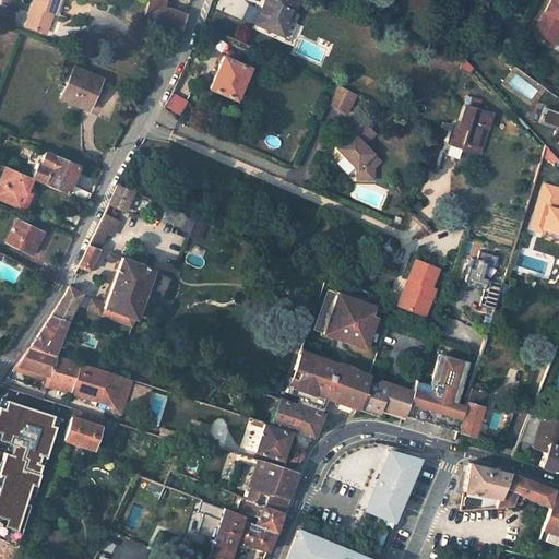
[(36,0),(28,24),(46,31),(51,10),(59,12),(62,0),(36,0)]
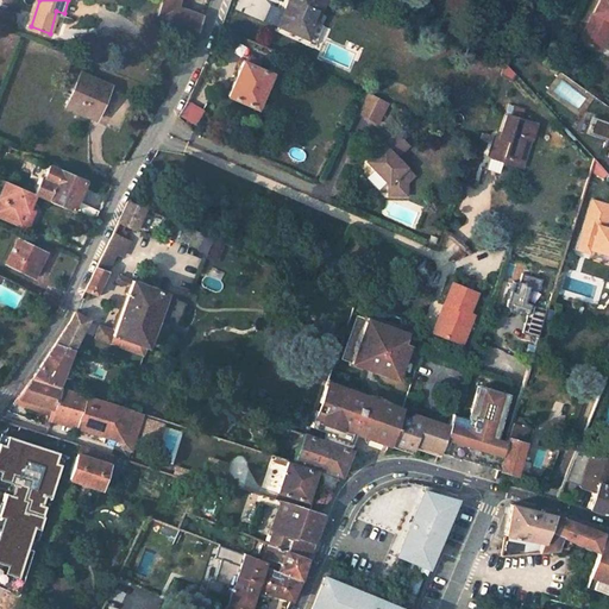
[(200,14),(175,6),(176,0),(161,0),(156,17),(194,30),(200,14)]
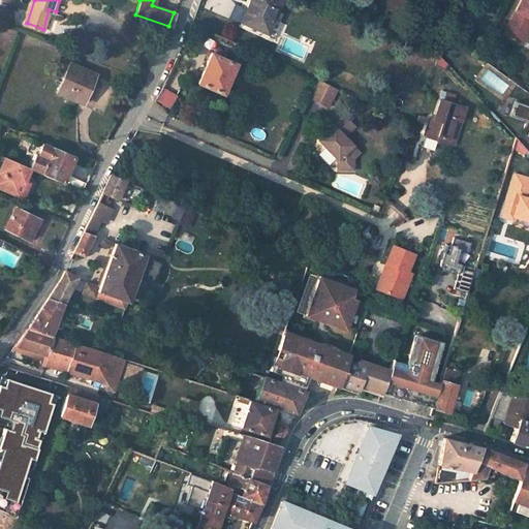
[(252,3),(242,25),(267,35),(273,22),(270,21),(273,12),(276,13),(282,0),(281,0),(251,0),(250,2),(252,3)]
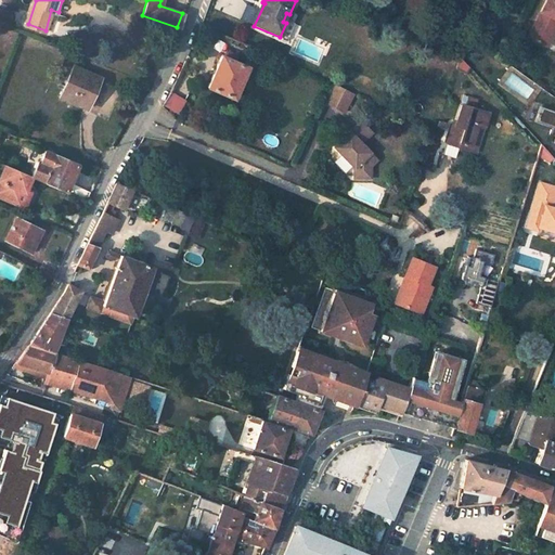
[(554,0),(546,0),(528,37),(544,47),(544,46),(554,26),(554,0)]
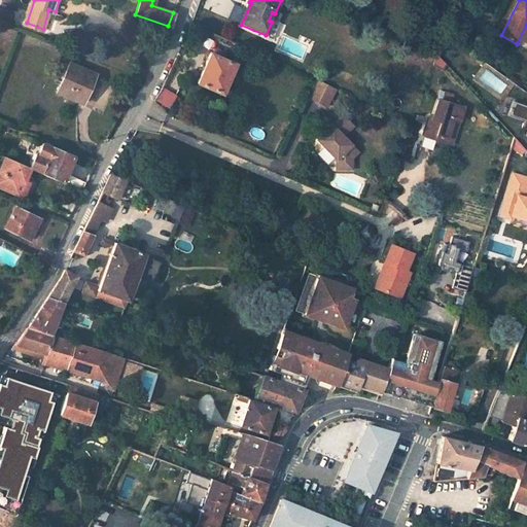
[(209,55),(197,84),(220,95),(234,64),(222,60),(224,54),(214,49),(211,56),(209,55)]
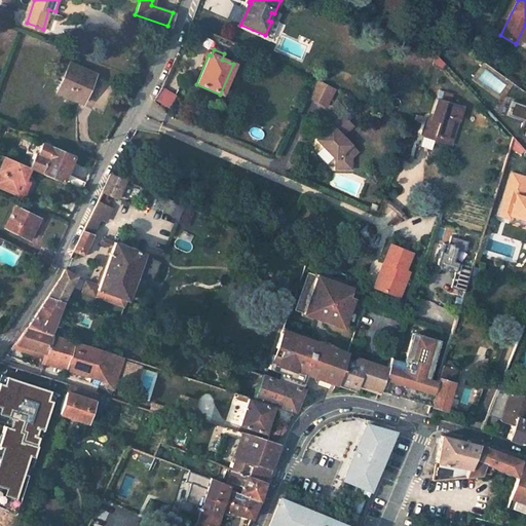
[(437,55),(431,62),(440,69),(444,63),(437,55)]
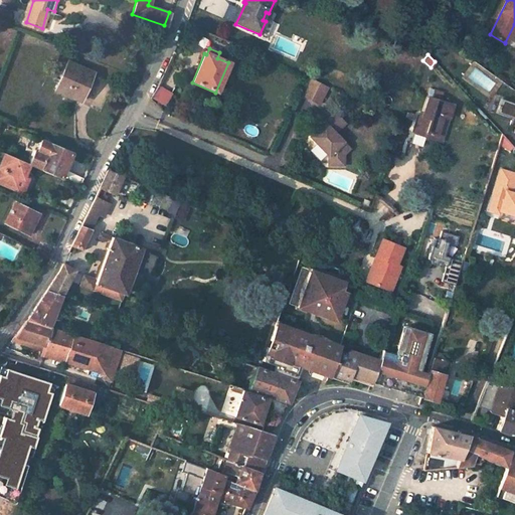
[(67,60),(56,86),(79,97),(92,71),(67,60)]
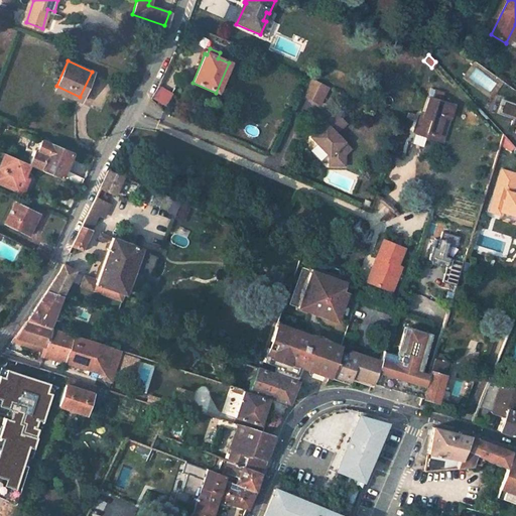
[(320,106),(329,89),(312,81),(303,97),(320,106)]
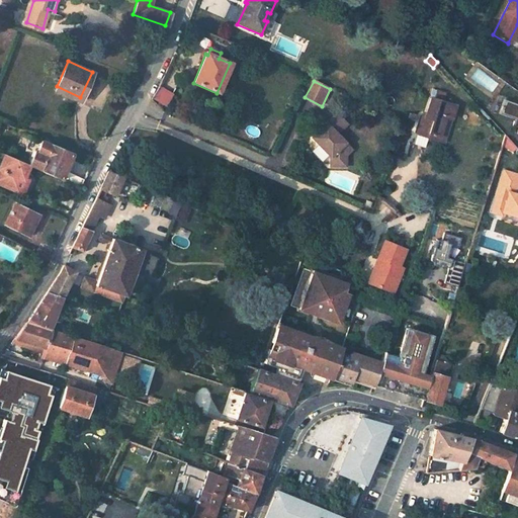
[(152,99),(165,106),(172,93),(160,86),(152,99)]
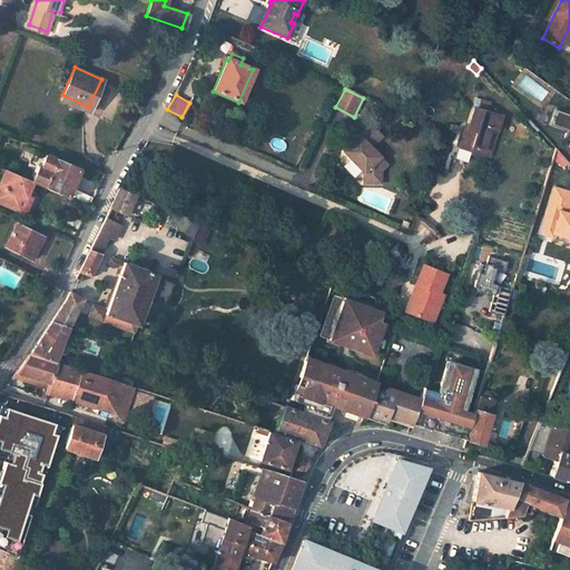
[(502,117),(474,108),(468,130),(464,129),(458,148),(470,153),(472,146),(483,149),(490,129),(497,131),(502,117)]
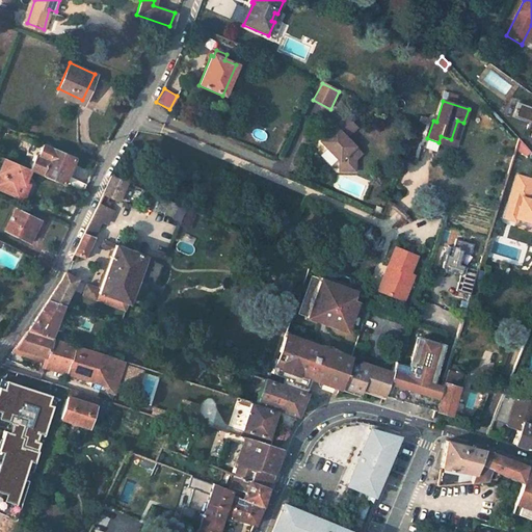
[(530,138),(531,138),(531,108),(519,103),(516,110),(514,109),(513,113),(514,113),(513,117),(528,123),(525,130),(531,133),(530,138)]
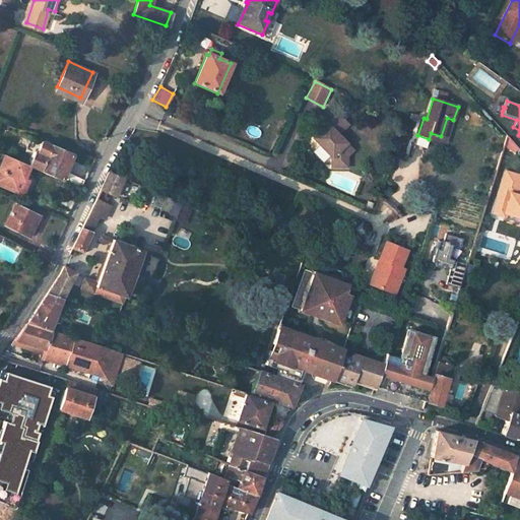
[(314,139),(332,158),(332,169),(347,169),(347,158),(353,152),(338,136),(348,126),(338,115),(314,139)]
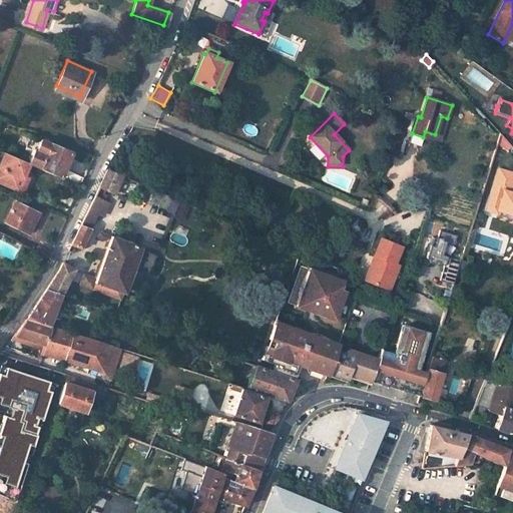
[(439,142),(447,118),(441,116),(435,134),(425,131),(423,137),(439,142)]
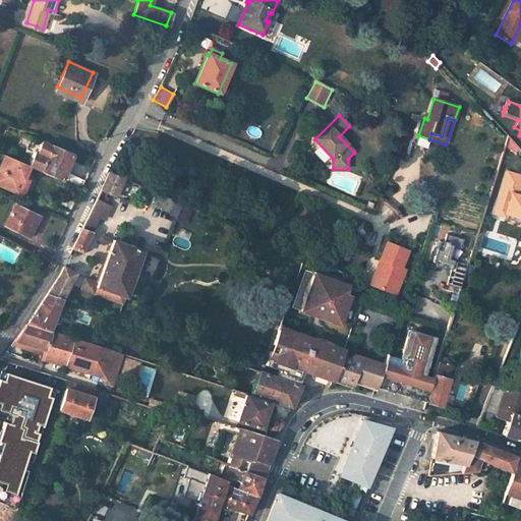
[(510,139),(507,136),(504,147),(514,153),(518,149),(510,139)]
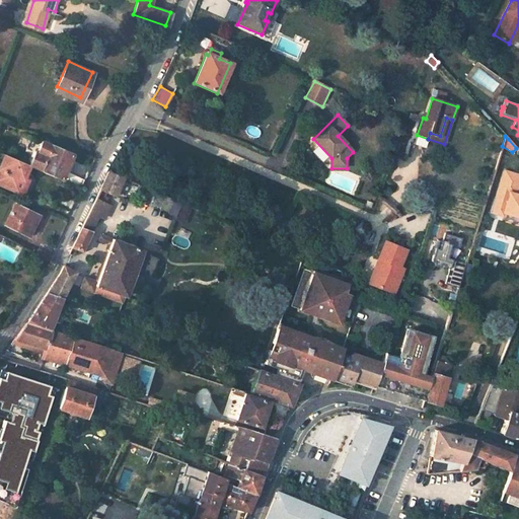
[(84,178),(65,170),(72,154),(42,141),(38,151),(34,150),(28,164),(81,187),(84,178)]
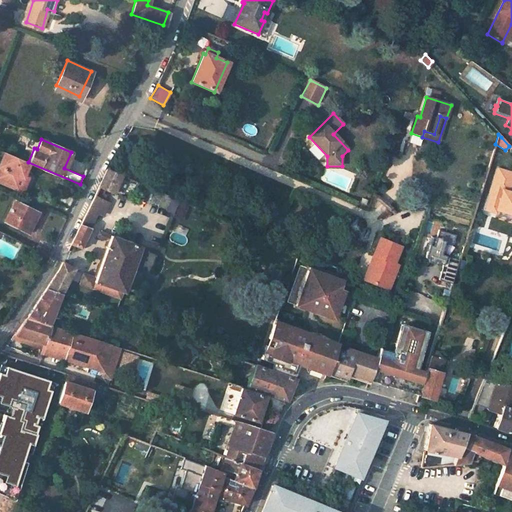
[(4,151),(0,161),(0,181),(23,191),(29,174),(23,173),(28,162),(4,151)]
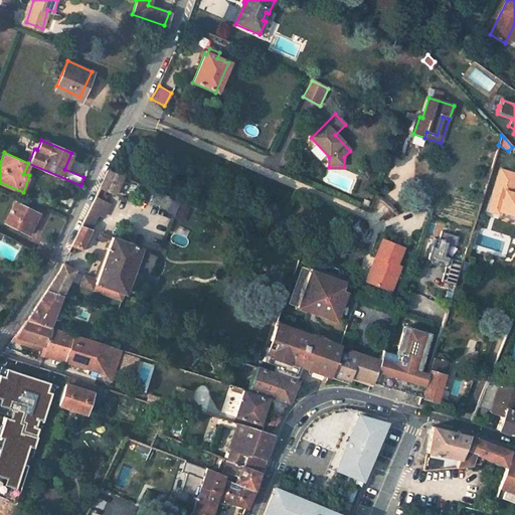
[(514,170),(501,166),(487,207),(499,210),(500,207),(514,211),(514,190),(510,189),(514,174),(514,170)]
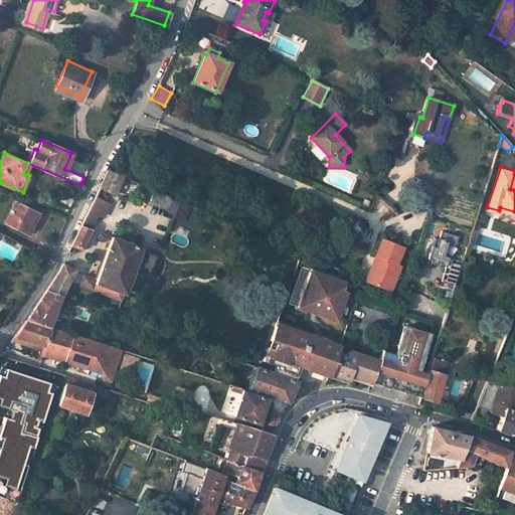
[(98,193),(105,197),(107,193),(115,197),(124,177),(108,171),(98,193)]
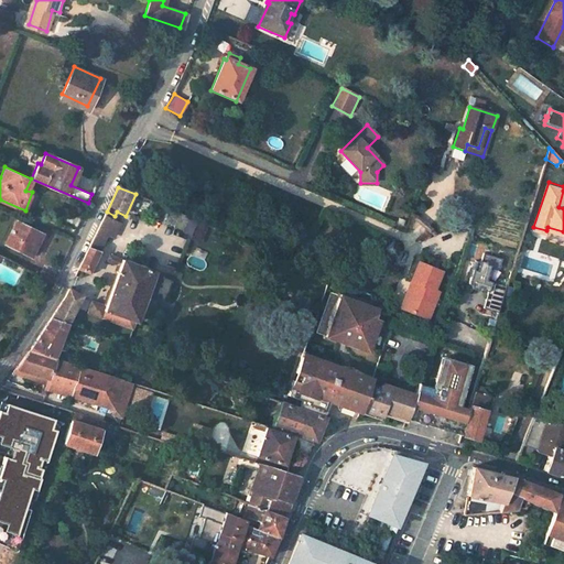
[(152,202),(147,214),(151,216),(152,214),(186,228),(185,231),(195,236),(201,223),(152,202)]
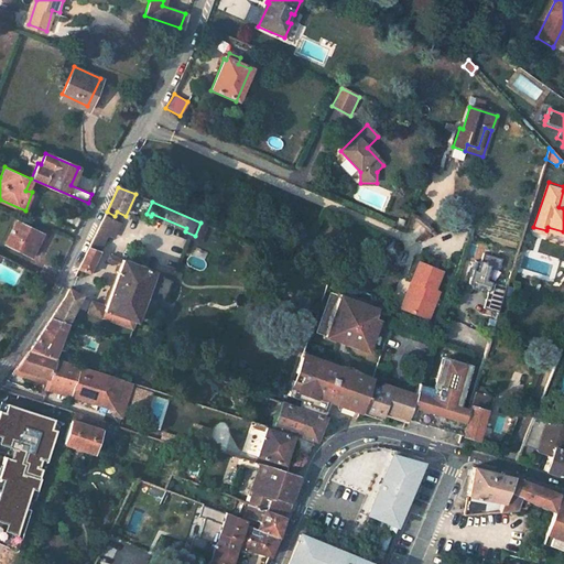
[(65,209),(61,219),(74,227),(79,217),(65,209)]
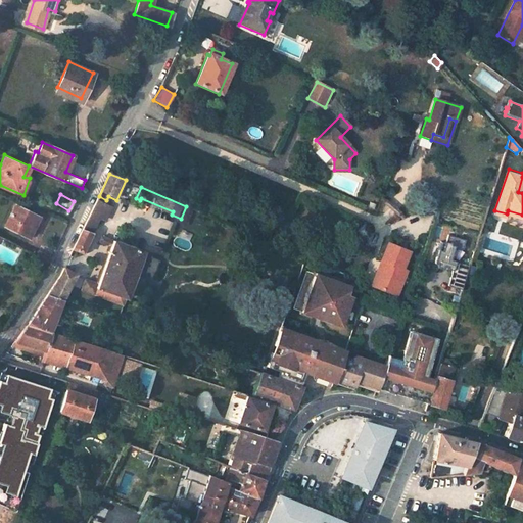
[(108,201),(106,200),(99,196),(96,202),(105,207),(108,201)]
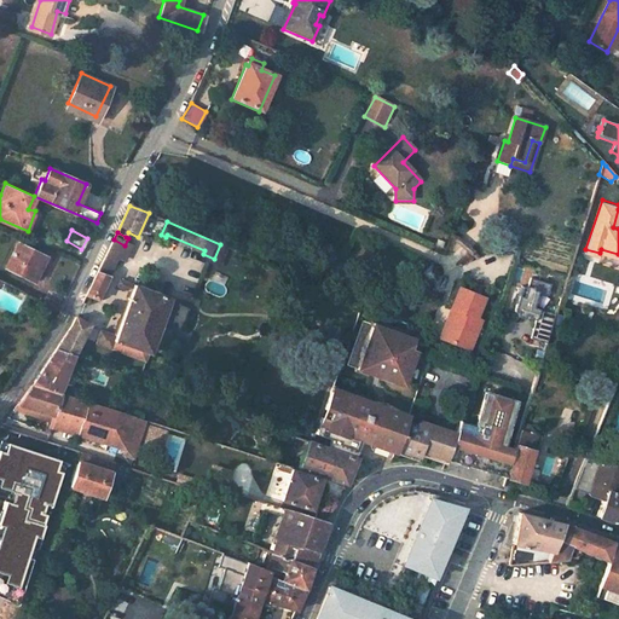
[(85,299),(97,302),(117,260),(122,262),(129,248),(125,246),(114,239),(85,299)]
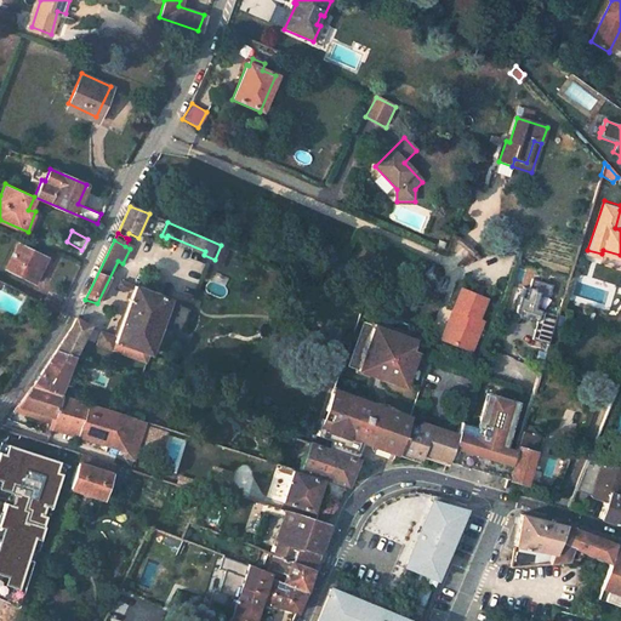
[(20,244),(9,267),(34,278),(45,255),(20,244)]
